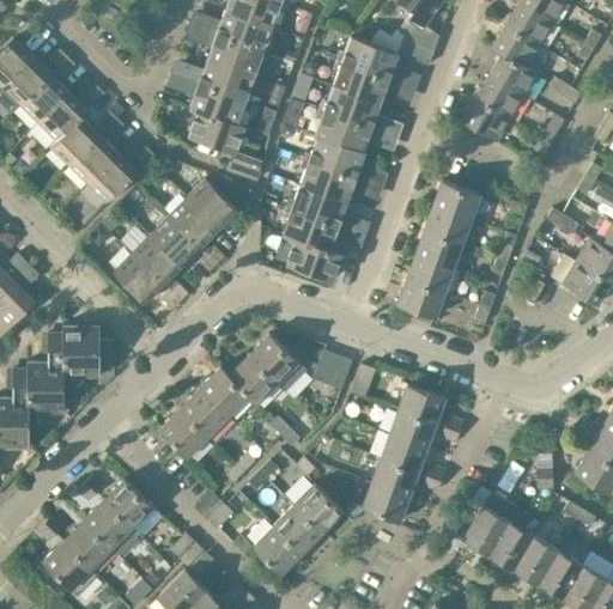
[(229,0),(225,11),(271,28),(278,8),(283,11),(285,6),(269,0),(229,0)]
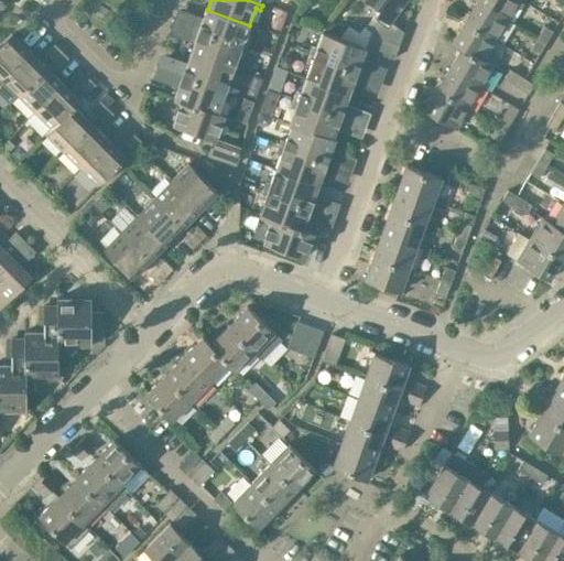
[(366,0),(380,10),(366,30),(372,34),(370,38),(399,47),(404,34),(391,25),(409,0),(366,0)]
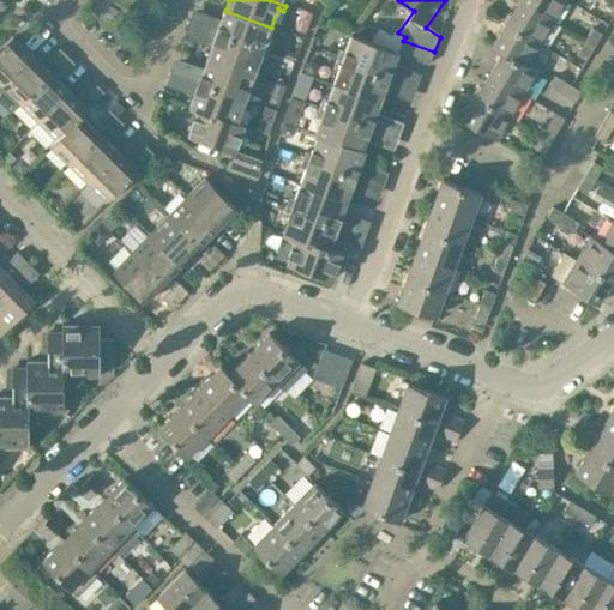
[(561,0),(521,0),(519,5),(553,25),(567,2),(561,0)]
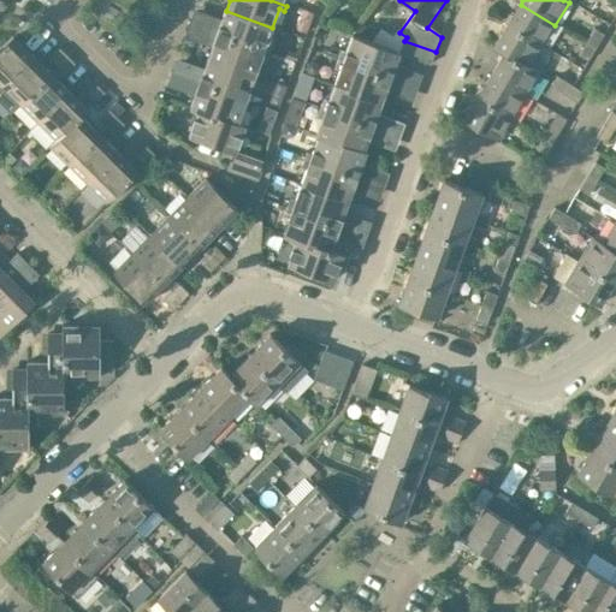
[(521,5),(507,28),(542,47),(555,25),(521,5)]
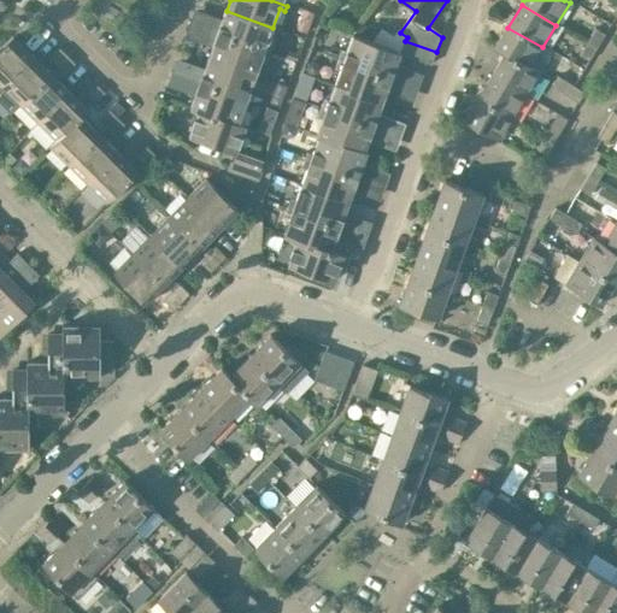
[(265,47),(272,28),(227,11),(221,28),(215,27),(212,34),(269,54),(271,49),(265,47)]
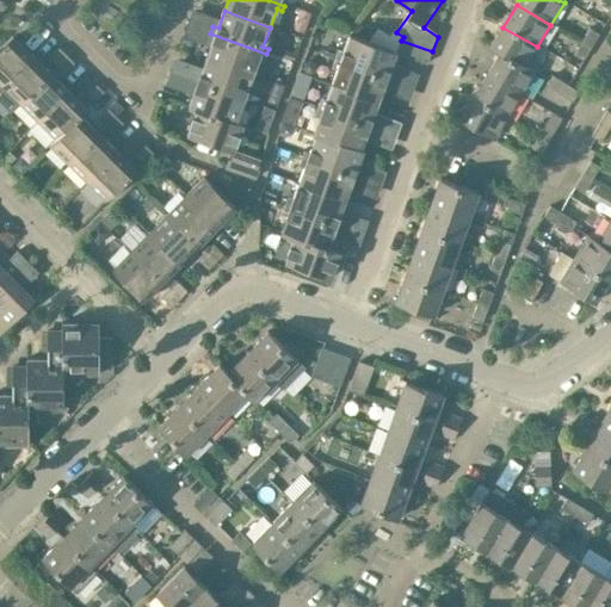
[(300,12),(294,33),(303,36),(310,14),(300,12)]
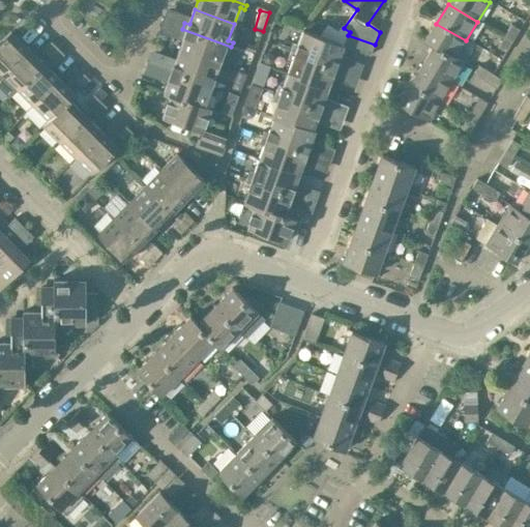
[(23,20),(15,29),(22,36),(30,27),(23,20)]
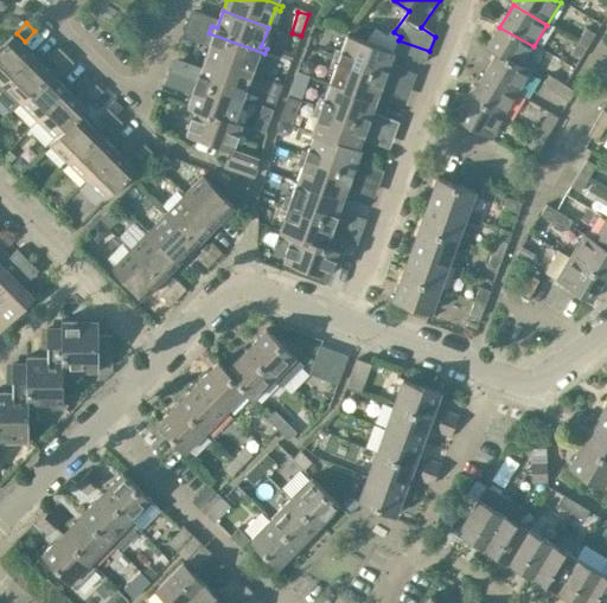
[(522,68),(534,46),(499,27),(486,49),(497,56),(497,55),(521,69),(522,68)]
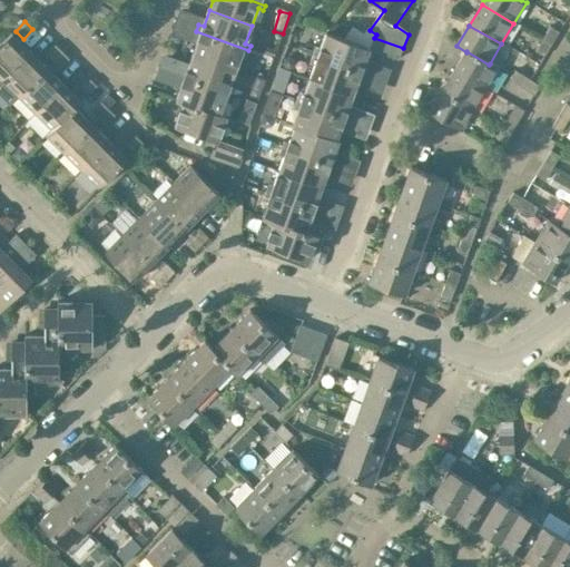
[(550,29),(542,40),(552,46),(559,35),(550,29)]
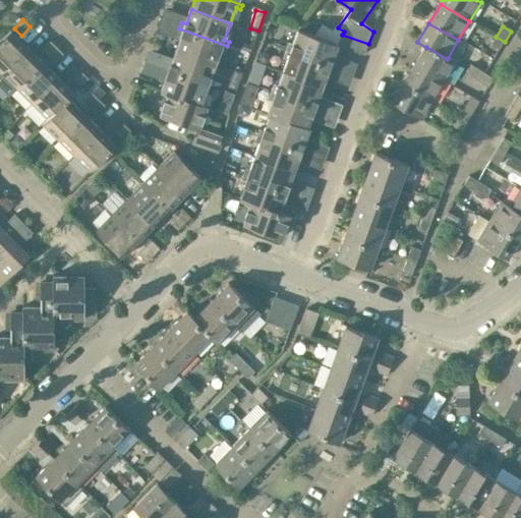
[(181,37),(176,51),(215,65),(221,49),(226,50),(227,46),(179,29),(176,36),(181,37)]
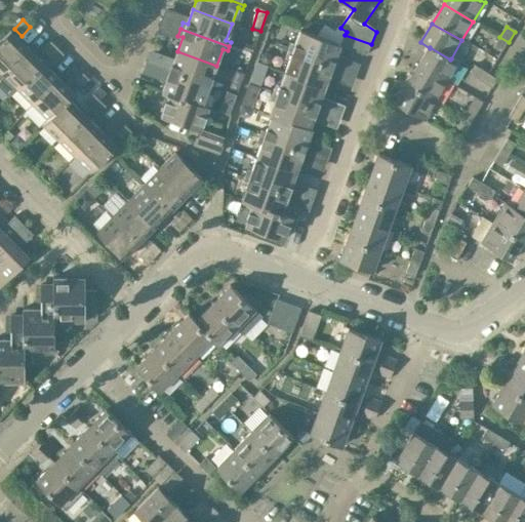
[(0,43),(0,75),(0,76),(27,49),(10,33),(0,43)]
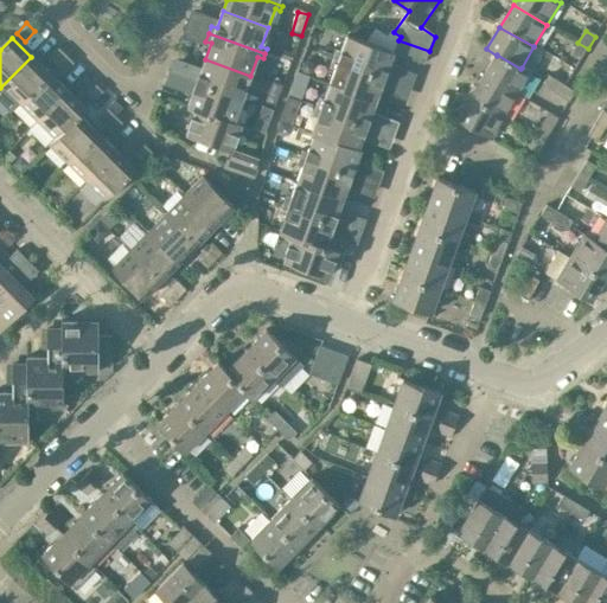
[(333,61),(389,81),(393,74),(387,71),(393,55),(347,38),(340,58),(334,56),(333,61)]
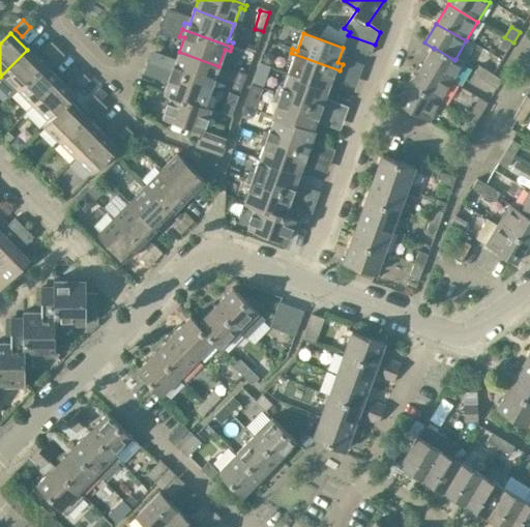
[(370,58),(375,45),(348,35),(343,48),(370,58)]
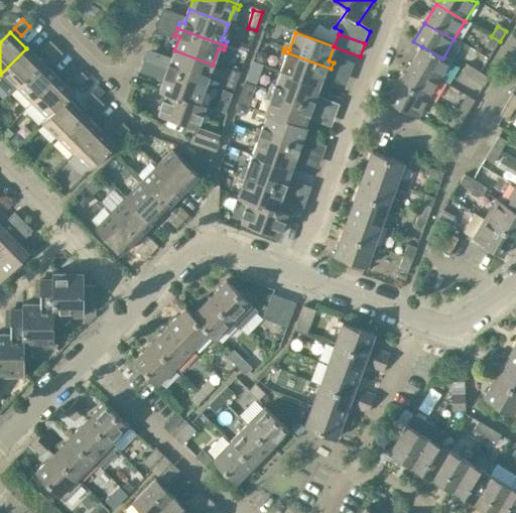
[(500,41),(491,36),(485,48),(493,53),(500,41)]
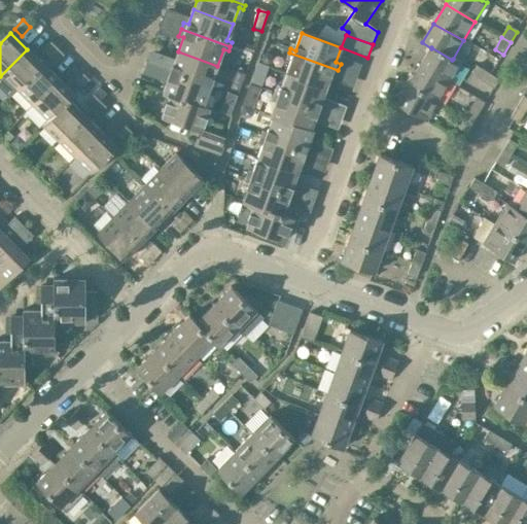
[(49,59),(58,50),(50,43),(42,51),(49,59)]
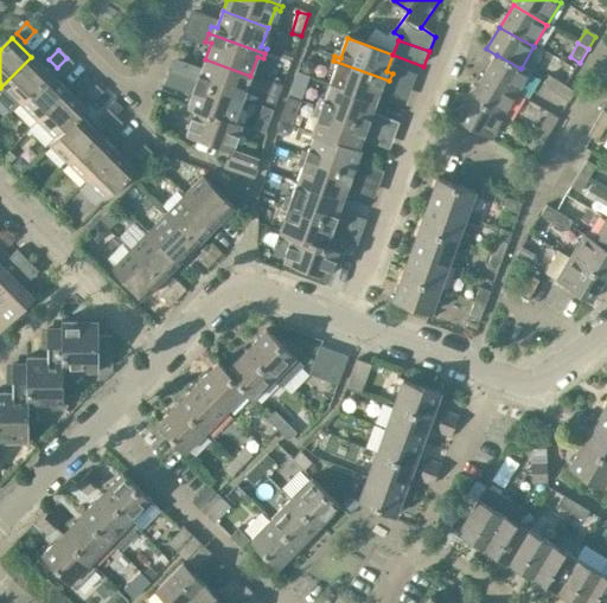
[(497,56),(484,76),(518,97),(531,74),(522,68),(521,69),(497,55),(497,56)]
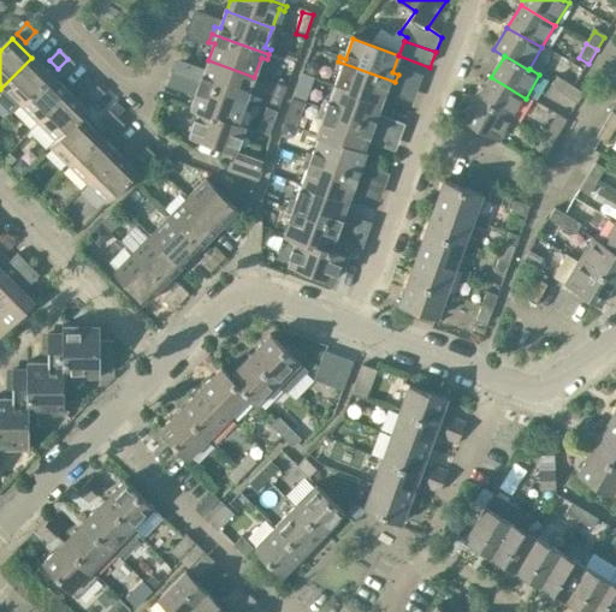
[(0,89),(19,107),(51,76),(31,58),(0,89)]
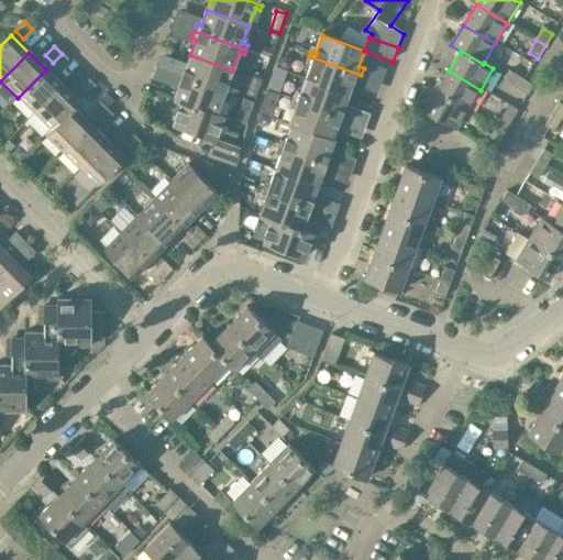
[(68,61),(62,54),(53,63),(59,69),(68,61)]
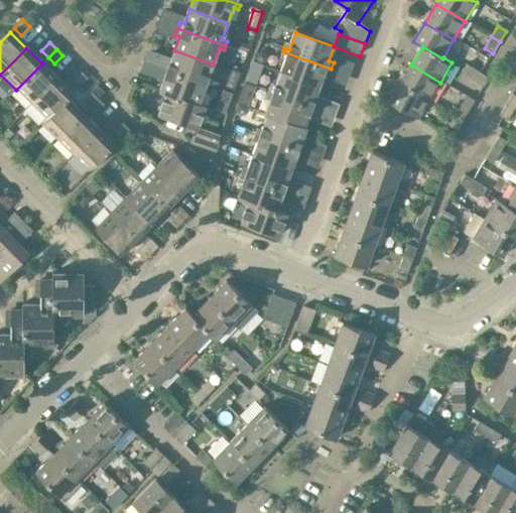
[(164,62),(162,70),(210,87),(212,83),(207,81),(213,65),(174,50),(169,65),(164,62)]
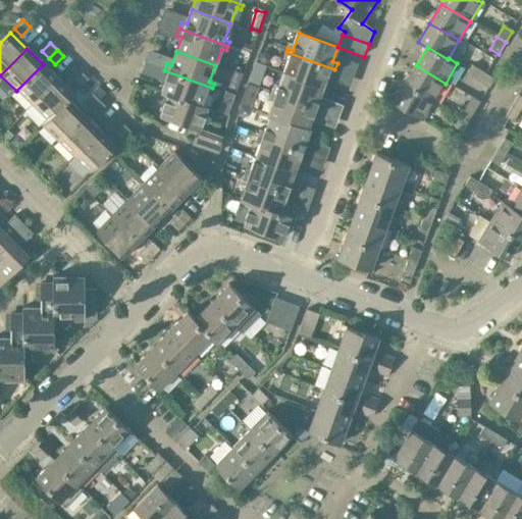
[(290,58),(283,74),(322,89),(327,74),(332,76),(334,69),(286,52),(284,56),(290,58)]
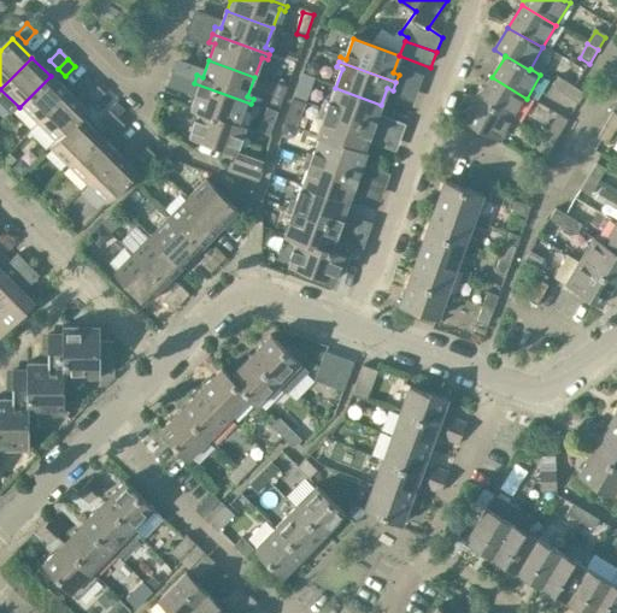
[(19,107),(37,125),(69,94),(51,76),(19,107)]
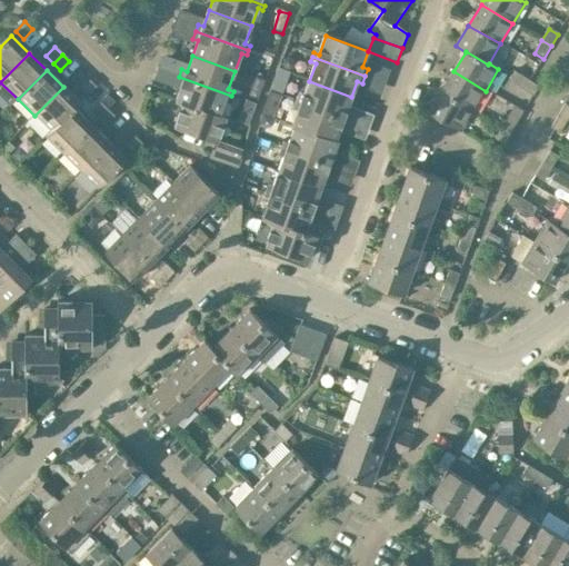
[(278,71),(272,90),(281,93),(288,75),(278,71)]
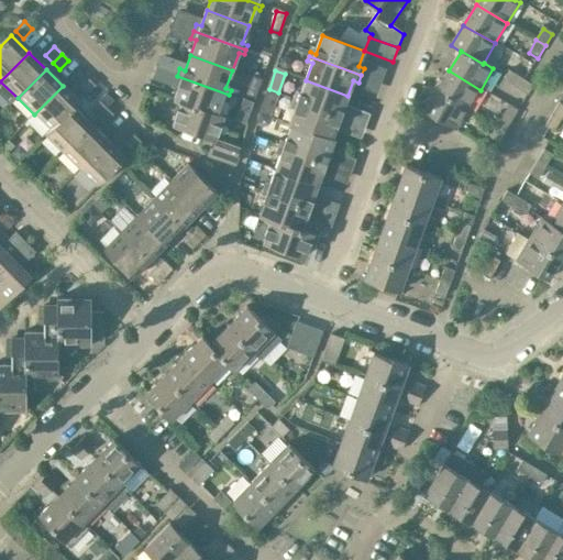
[(449,70),(437,91),(468,110),(481,90),(449,70)]
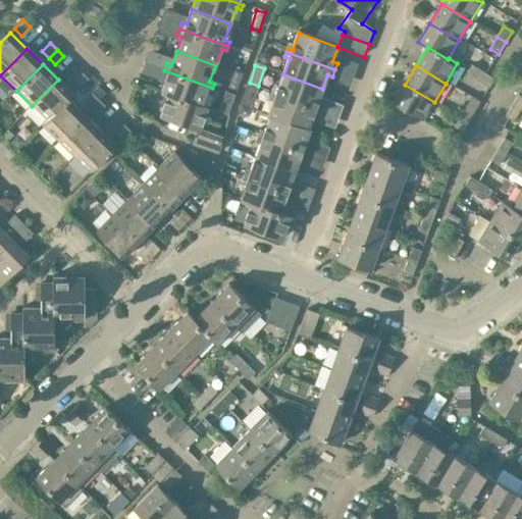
[(472,66),(467,74),(478,82),(483,73),(472,66)]
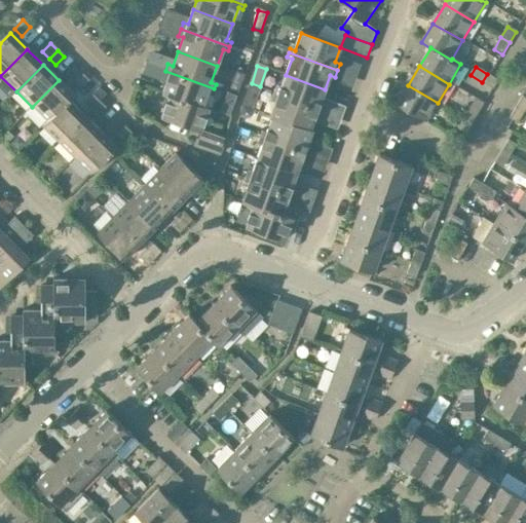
[(214,88),(165,71),(163,77),(167,79),(162,94),(168,97),(170,96),(202,108),(202,107),(208,90),(213,92),(214,88)]
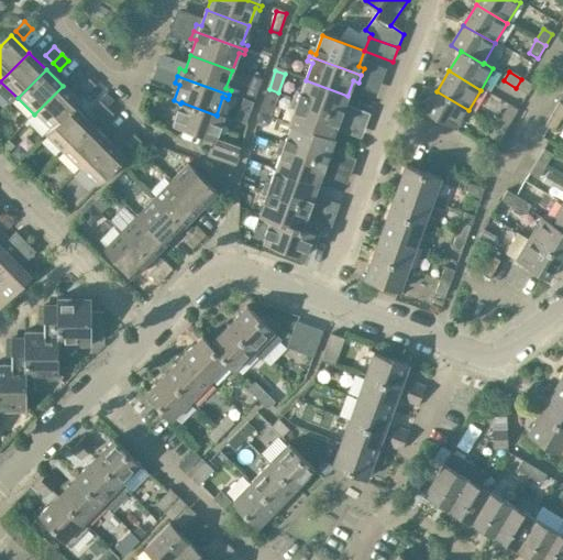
[(246,97),(255,99),(263,81),(252,77),(246,97)]
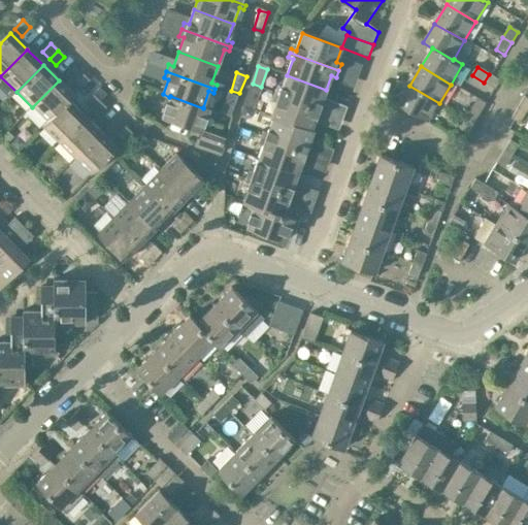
[(489,74),(484,83),(495,90),(500,81),(491,76),(489,74)]
